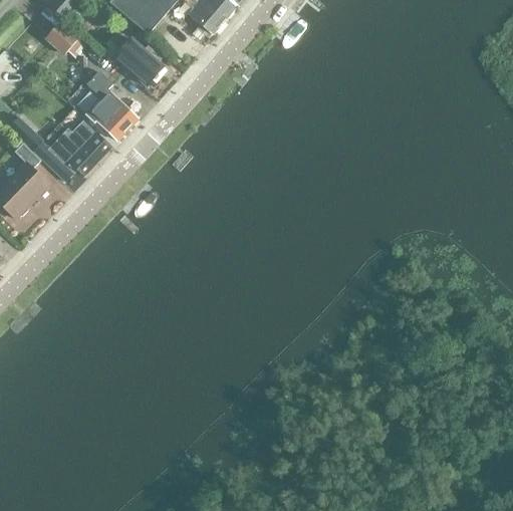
[(48,0),(46,2),(63,17),(78,0),(48,0)]
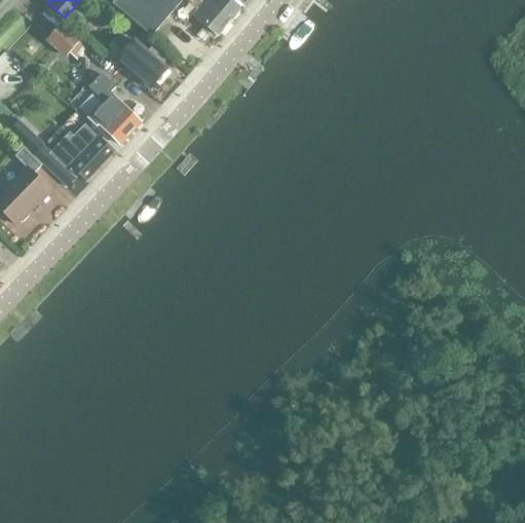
[(151,34),(180,0),(113,0),(111,2),(151,34)]
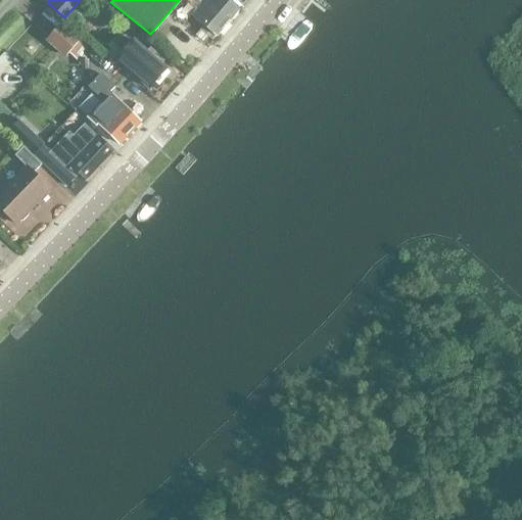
[(241,6),(233,0),(187,0),(189,2),(189,3),(194,7),(190,12),(217,35),(241,6)]
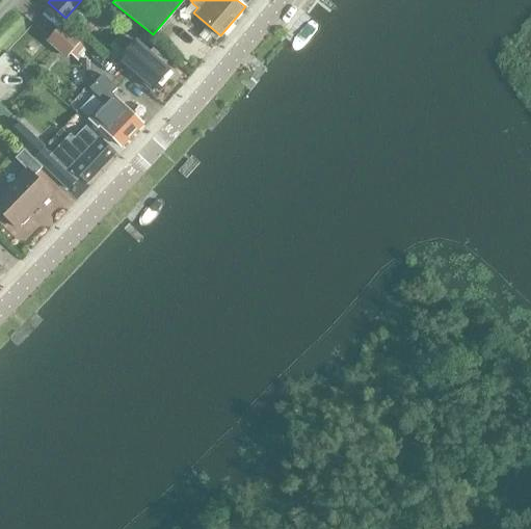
[(65,56),(81,38),(60,22),(46,40),(65,56)]
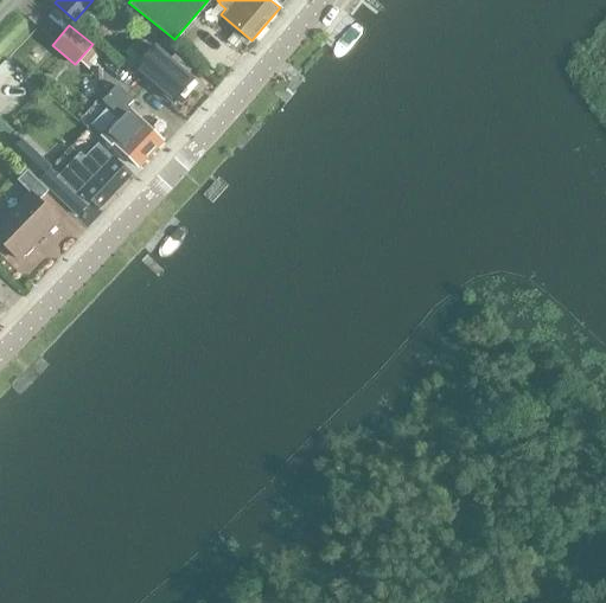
[(172,102),(193,76),(155,43),(134,69),(172,102)]
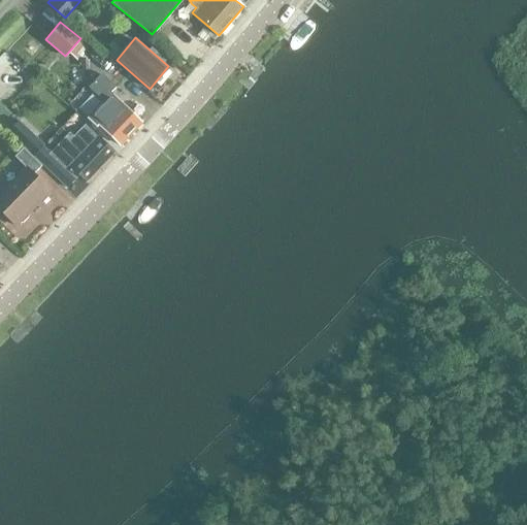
[(96,126),(98,124),(120,143),(140,122),(109,92),(114,87),(101,74),(89,87),(103,100),(88,117),(96,126)]
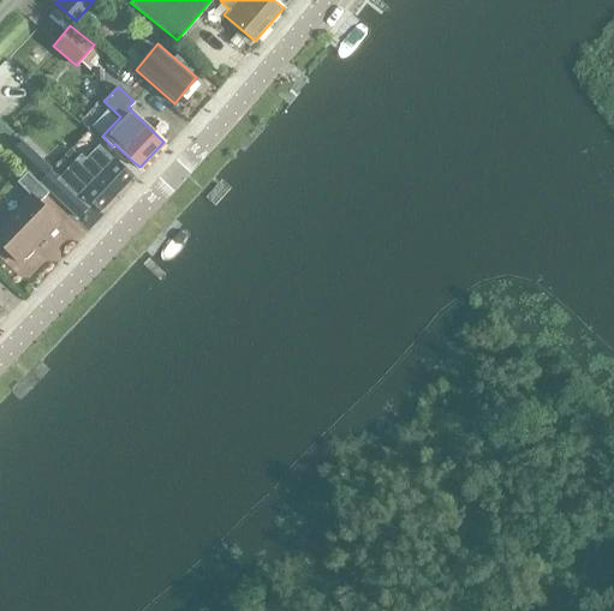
[(100,210),(135,173),(108,149),(73,186),(100,210)]
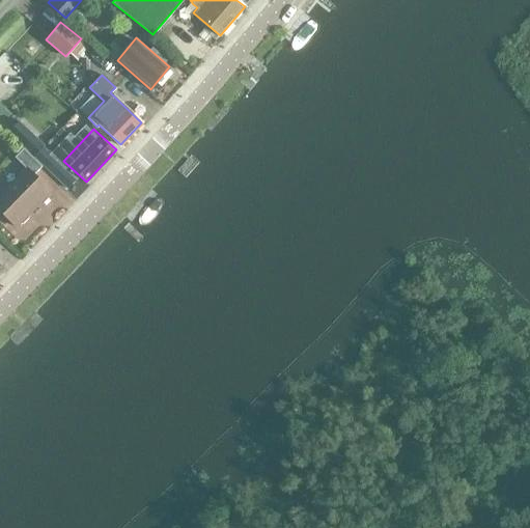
[(43,144),(32,155),(43,165),(61,185),(73,174),(53,155),(43,144)]
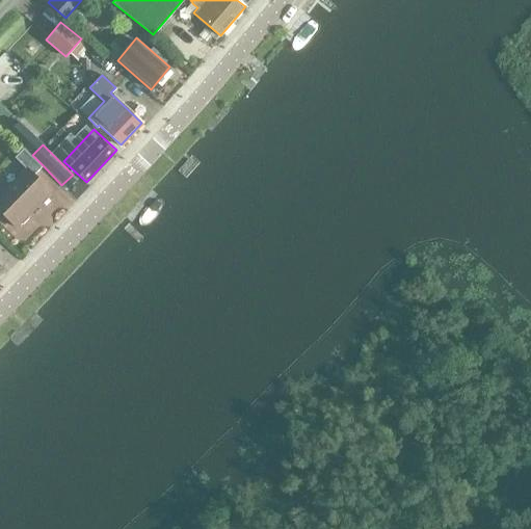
[(26,167),(0,193),(0,209),(17,226),(20,222),(24,222),(29,217),(29,213),(51,190),(34,174),(43,165),(32,155),(24,147),(16,156),(26,167)]
